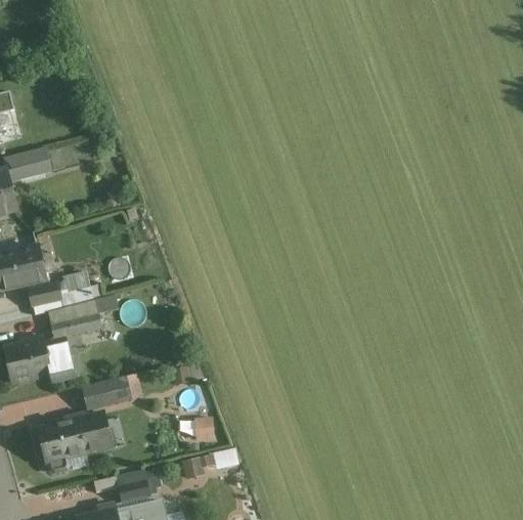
[(10,89),(0,91),(0,112),(15,109),(10,89)]
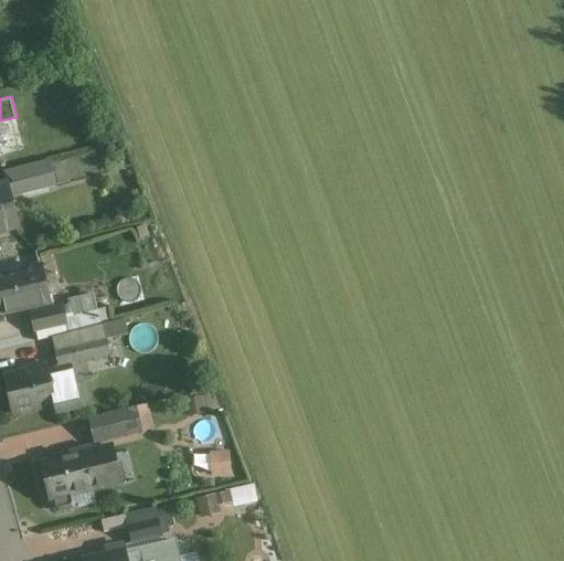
[(50,156),(13,166),(18,182),(54,172),(50,156)]
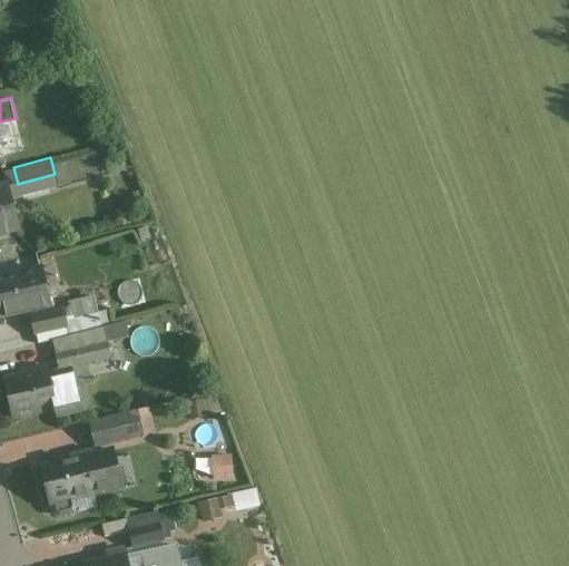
[(9,185),(0,187),(0,227),(19,223),(9,185)]
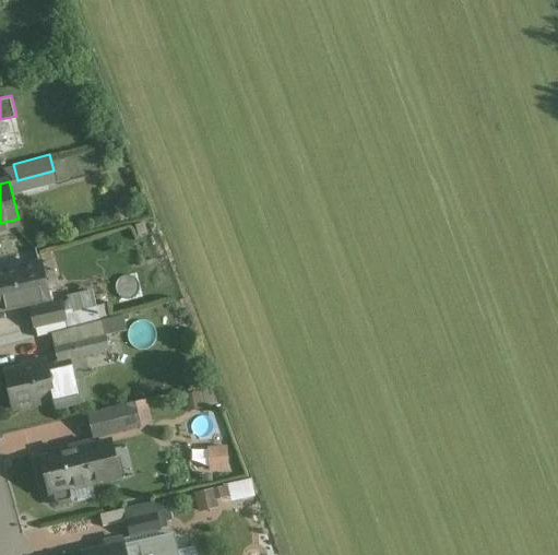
[(39,259),(0,269),(0,307),(30,299),(25,282),(44,276),(39,259)]
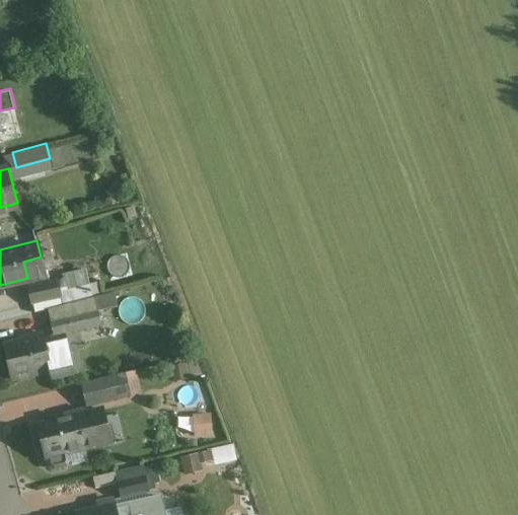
[(57,277),(26,284),(33,310),(92,295),(88,281),(60,288),(57,277)]
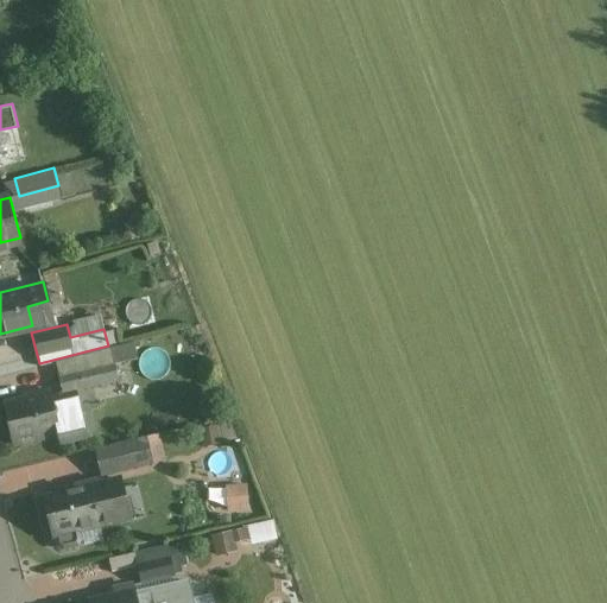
[(115,356),(59,372),(64,389),(120,374),(115,356)]
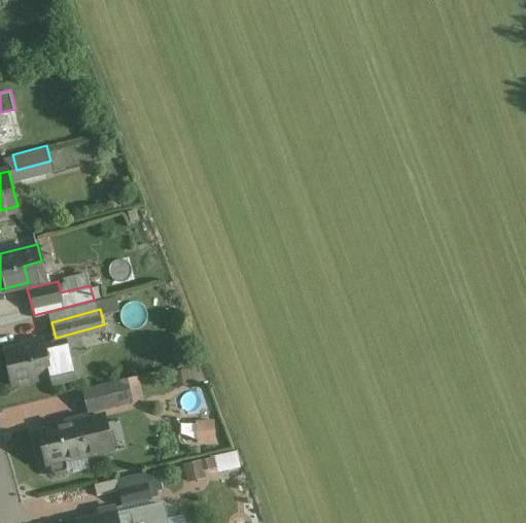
[(20,344),(3,348),(12,382),(51,372),(45,346),(42,335),(19,341),(20,344)]
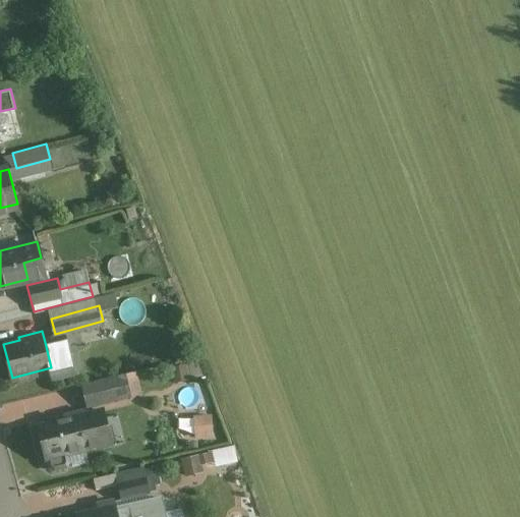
[(65,337),(45,342),(51,367),(54,378),(74,371),(65,337)]
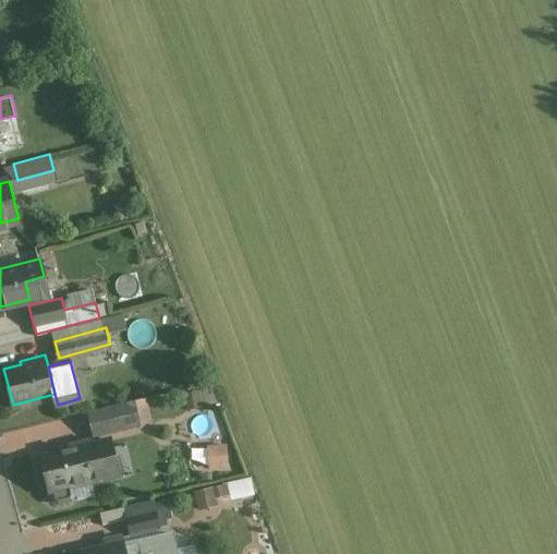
[(131,401),(91,410),(96,436),(136,426),(131,401)]
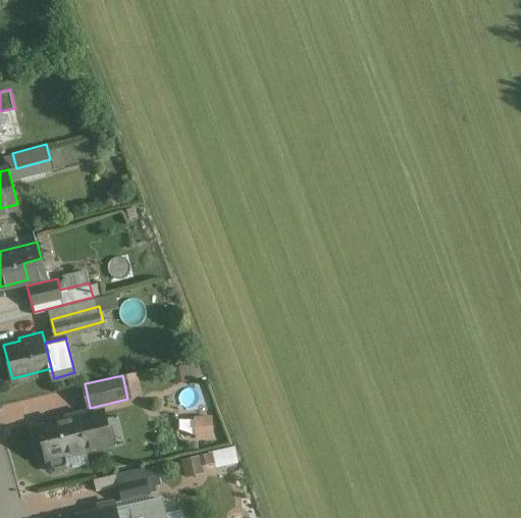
[(103,407),(77,414),(88,449),(113,442),(103,407)]
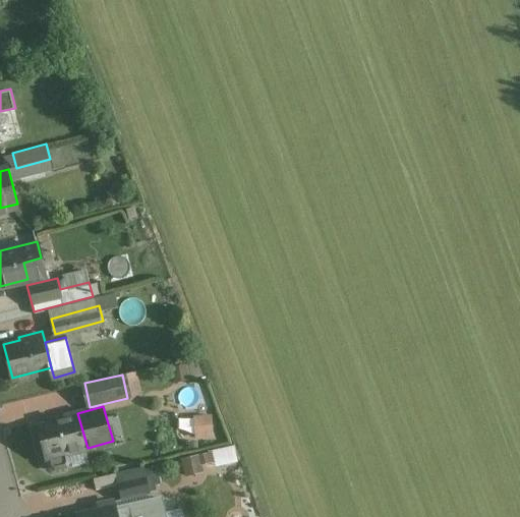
[(214,407),(183,407),(183,435),(214,435),(214,407)]
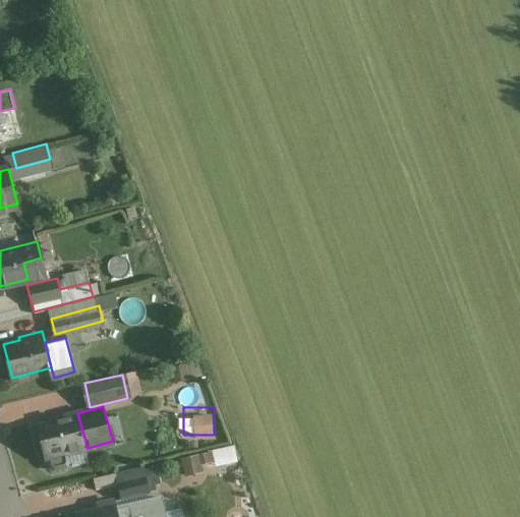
[(77,413),(40,424),(49,459),(50,458),(53,466),(57,469),(69,465),(72,461),(69,453),(88,448),(77,413)]
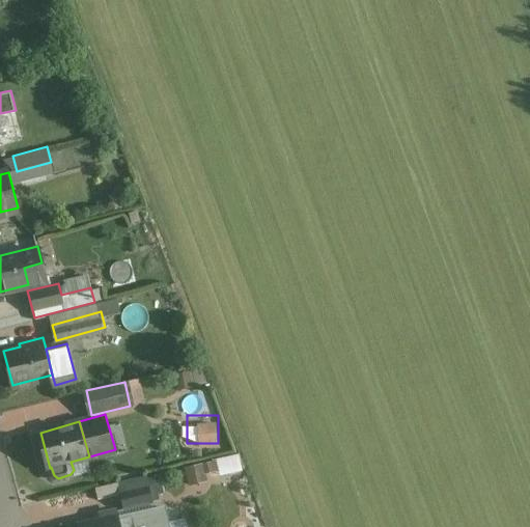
[(216,455),(186,464),(190,481),(208,477),(206,470),(219,467),(216,455)]
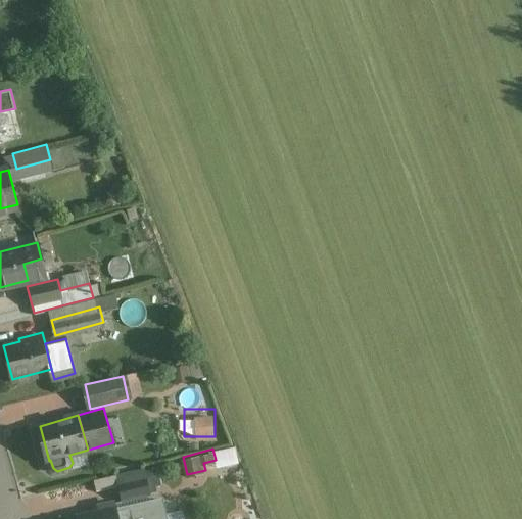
[(145,468),(119,474),(125,501),(151,494),(145,468)]
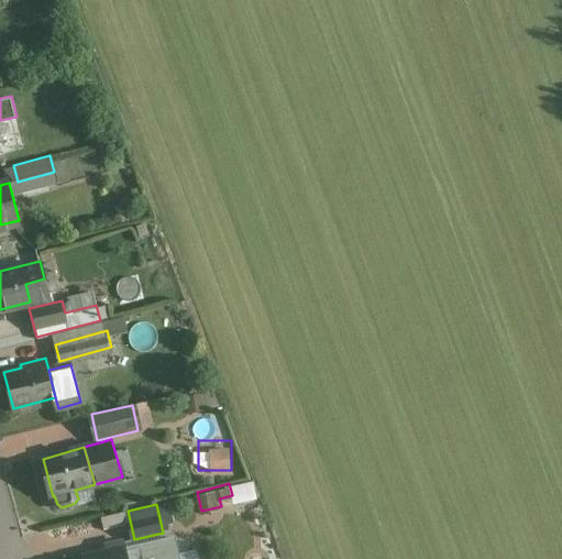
[(127,511),(100,517),(102,528),(129,522),(127,511)]
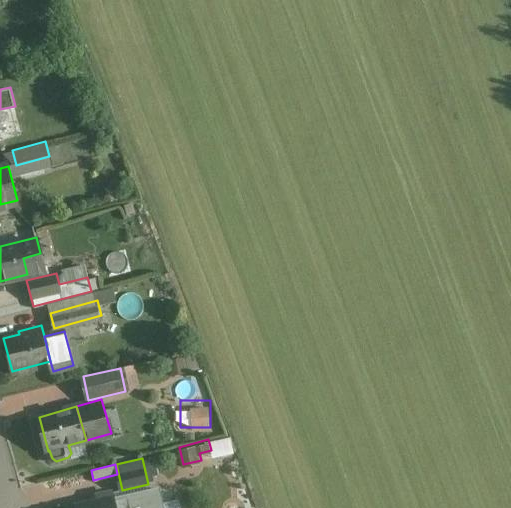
[(97,499),(75,504),(76,507),(163,507),(159,487),(114,499),(112,491),(96,495),(97,499)]
